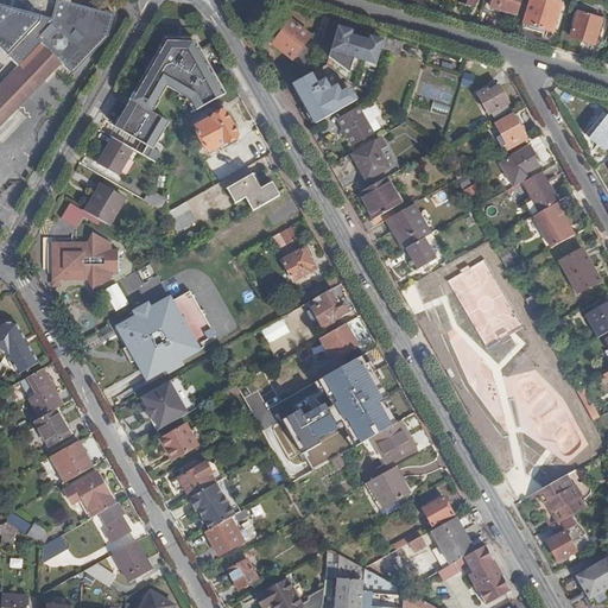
[(71,1),(63,0),(56,0),(51,18),(54,19),(36,38),(40,42),(62,62),(62,63),(73,73),(90,54),(109,35),(115,13),(71,1)]
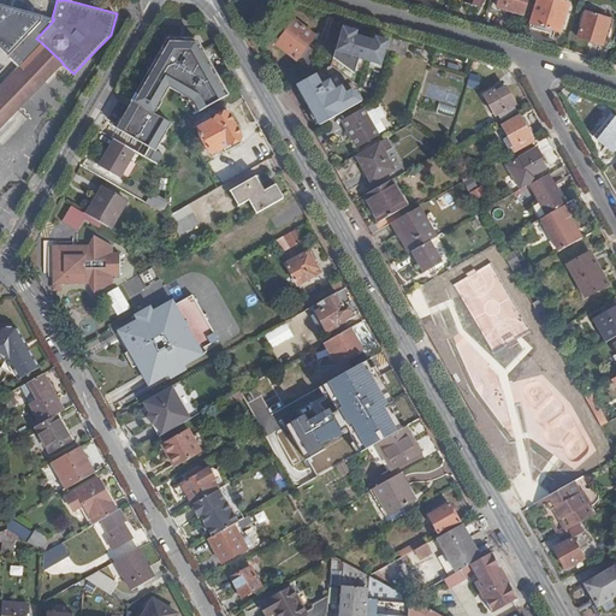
[(450,0),(449,5),(477,15),(478,10),(465,6),(466,0),(450,0)]
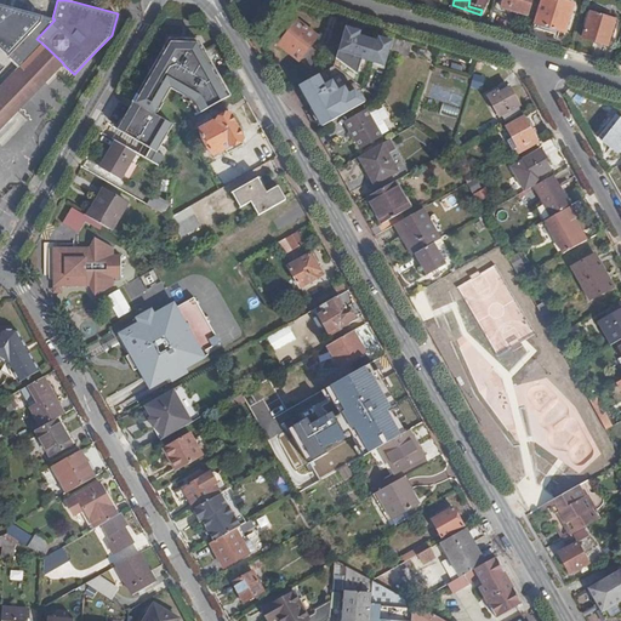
[(502,0),(501,10),(528,18),(533,0),(502,0)]
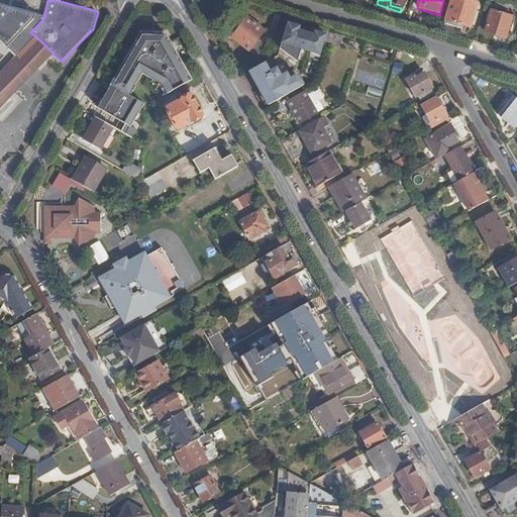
[(478,5),(462,0),(451,0),(445,21),(470,29),(478,5)]
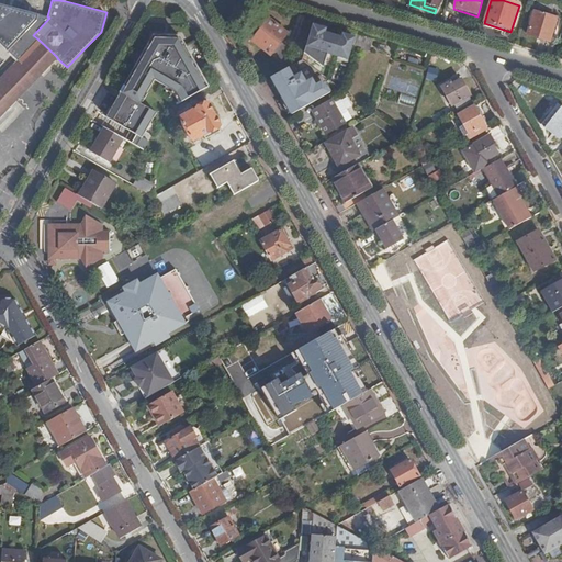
[(0,42),(7,48),(6,48),(18,59),(37,38),(33,35),(49,18),(47,17),(0,2),(0,42)]
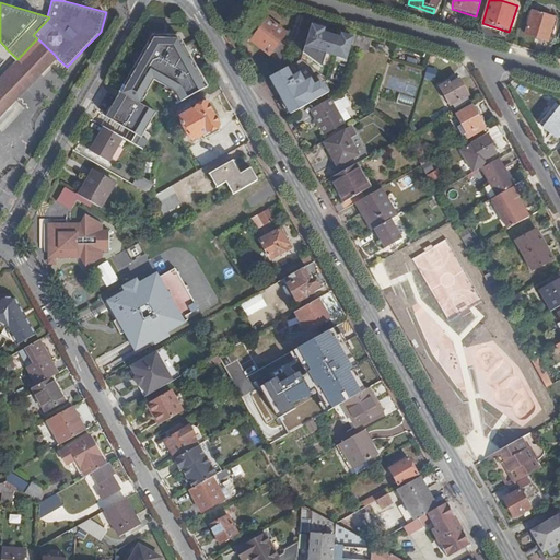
[(556,20),(533,13),(525,37),(548,44),(556,20)]
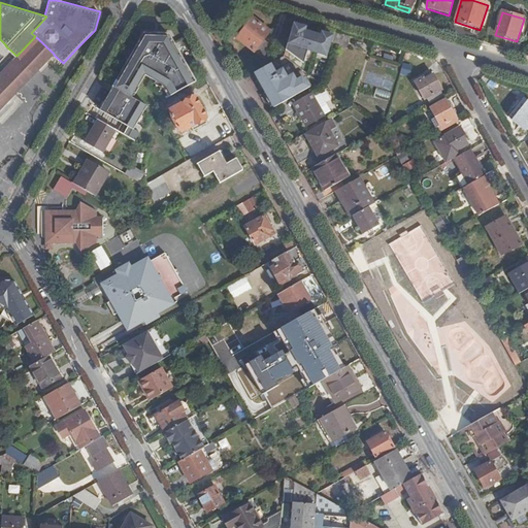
[(270,34),(253,22),(236,41),(265,62),(273,51),(264,43),(270,34)]
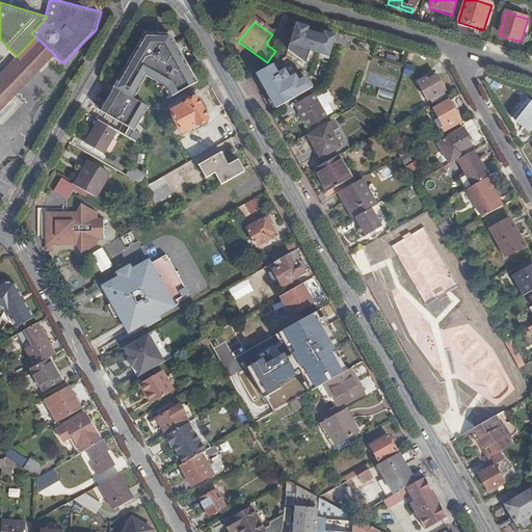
[(311,32),(296,27),(294,31),(310,36),(311,32)]
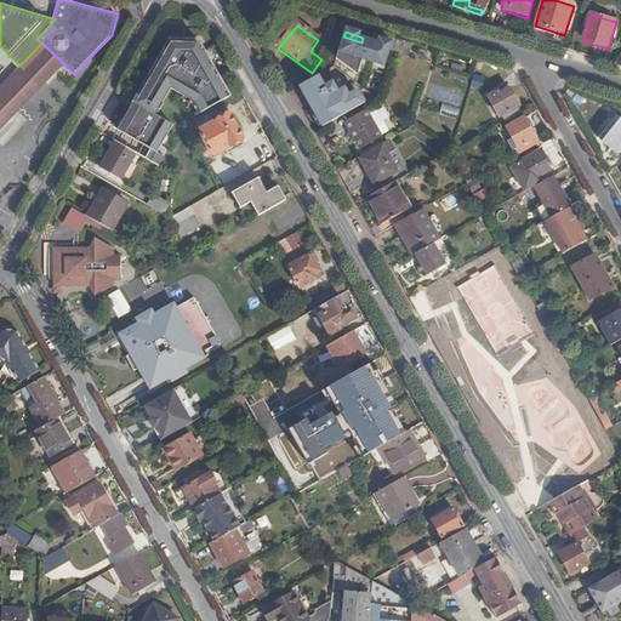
[(199,36),(171,38),(167,43),(165,47),(135,101),(130,108),(119,127),(151,147),(148,152),(146,157),(158,163),(163,154),(155,149),(172,123),(154,113),(155,110),(157,110),(163,101),(161,101),(170,86),(194,100),(200,110),(229,93),(199,36)]
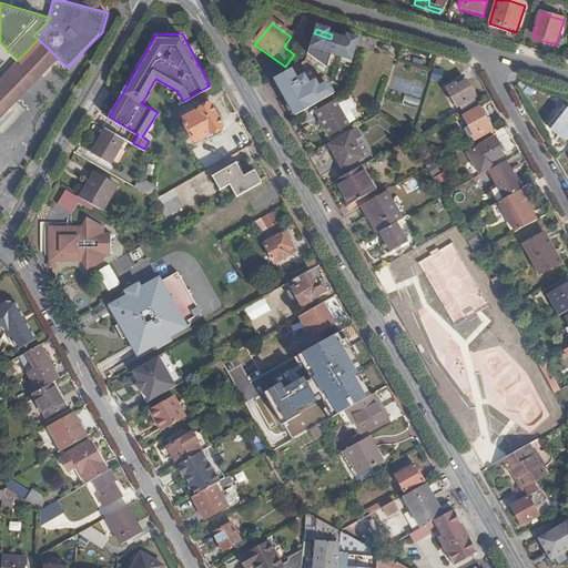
[(357,52),(358,47),(346,43),(331,39),(314,33),(307,54),(328,70),(332,57),(342,60),(353,64),(357,52)]
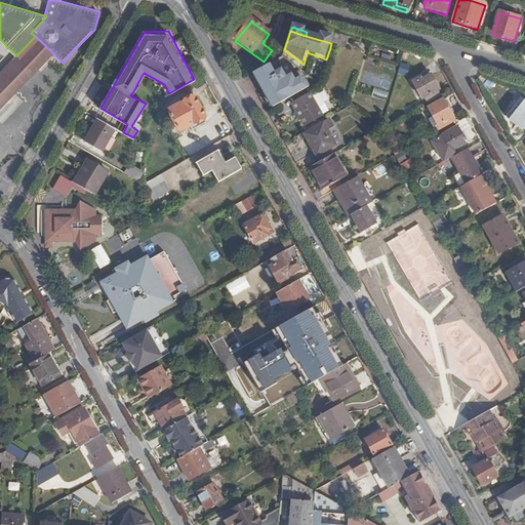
[(53,54),(35,36),(16,55),(0,72),(0,109),(15,93),(38,70),(53,54)]
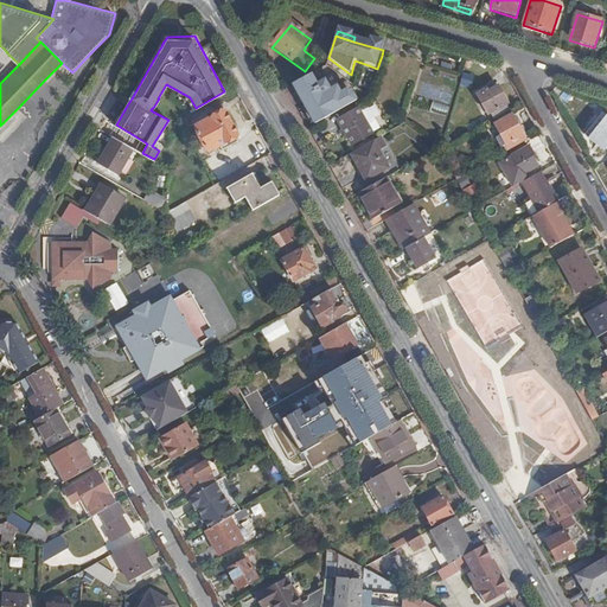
[(398,61),(403,45),(387,42),(385,45),(383,50),(382,56),(398,61)]
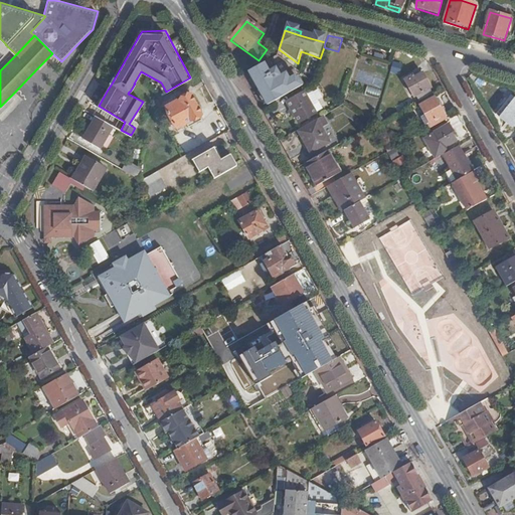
[(264,65),(269,72),(276,67),(272,60),(264,65)]
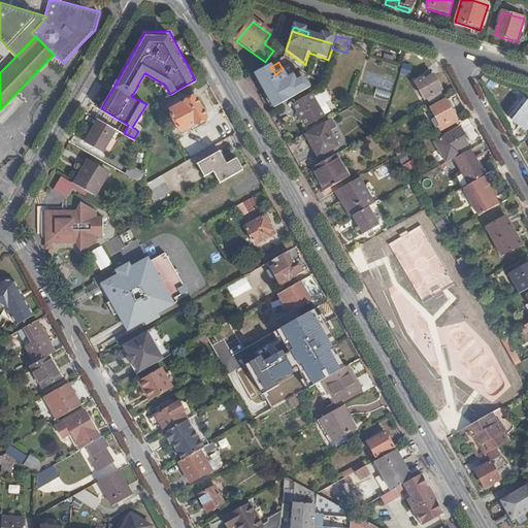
[(270,67),(255,76),(256,78),(264,92),(266,95),(274,108),(275,110),(311,90),(308,85),(302,80),(297,84),(293,77),(288,80),(283,72),(276,76),(275,74),(270,67)]
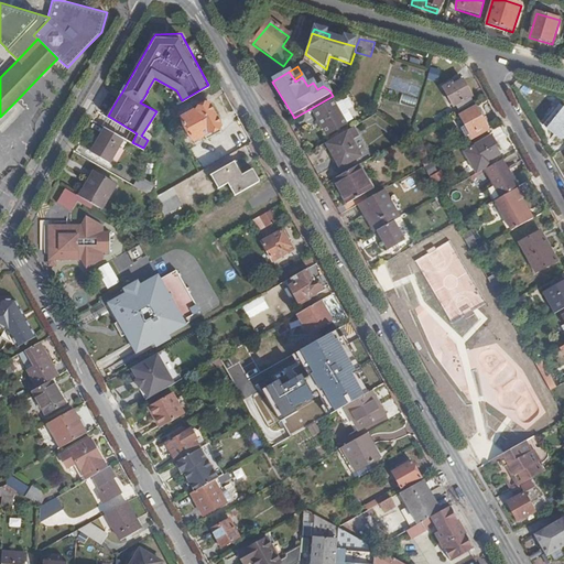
[(280,99),(282,98),(273,84),(271,85),(280,99)]
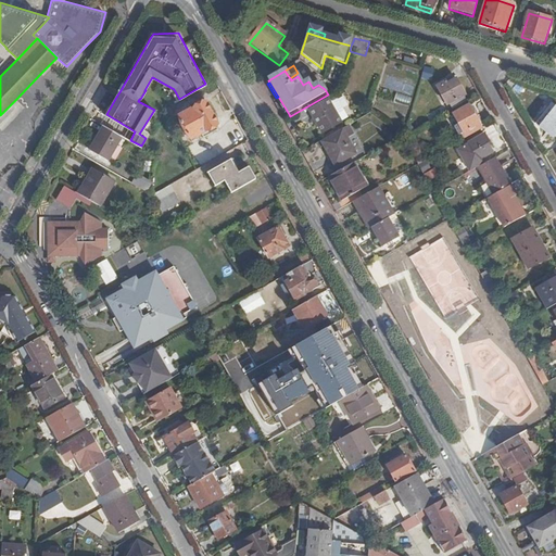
[(466,98),(457,83),(447,87),(446,83),(437,88),(451,114),(468,104),(464,99),(466,98)]
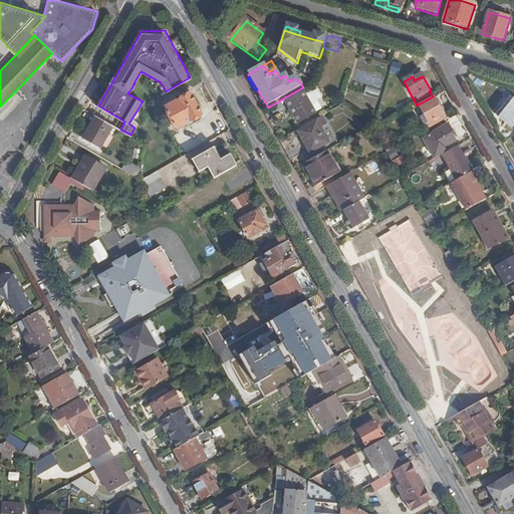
[(365,85),(364,92),(379,96),(381,89),(365,85)]
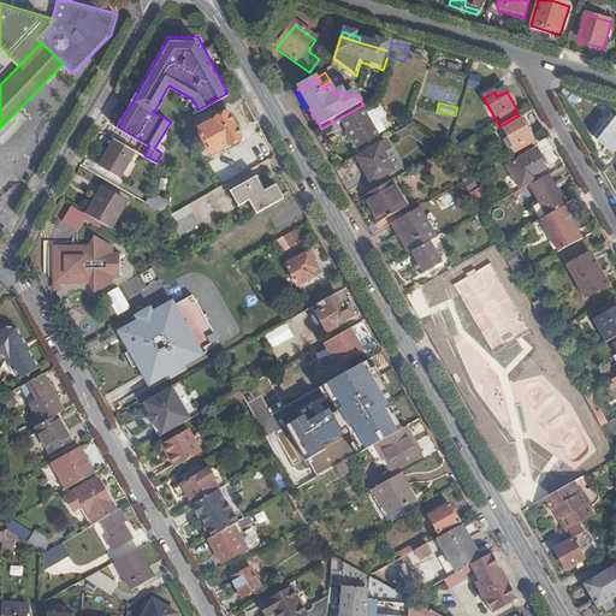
[(242,135),(227,110),(199,126),(212,153),(242,135)]
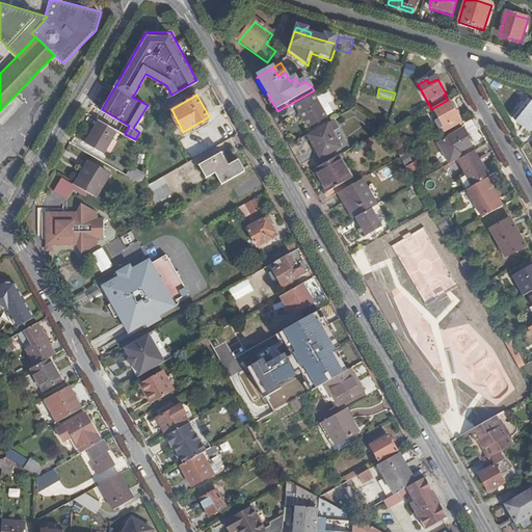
[(276,109),(268,96),(265,97),(273,111),(276,109)]
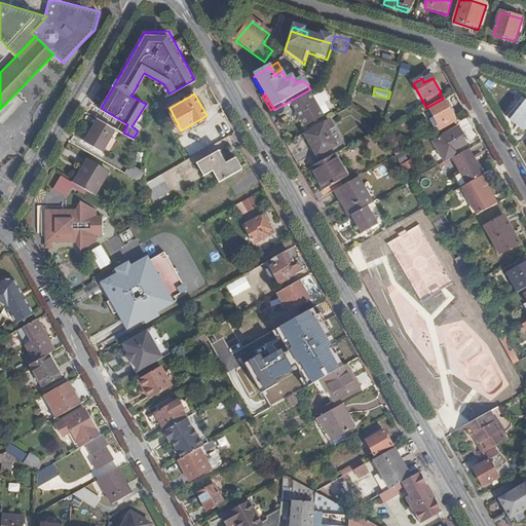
[(330,115),(320,96),(312,100),(324,119),(330,115)]
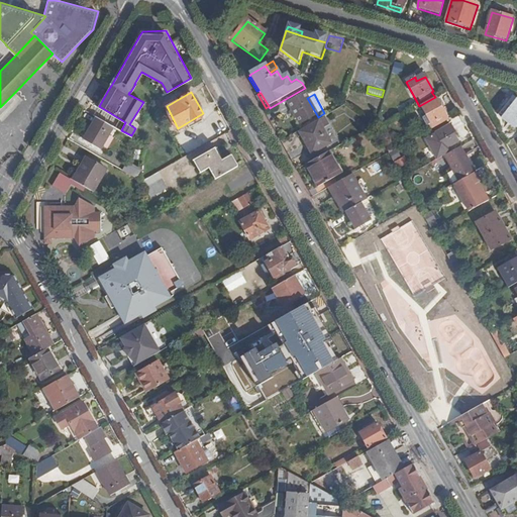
[(287,106),(300,128),(318,117),(307,98),(306,95),(287,106)]
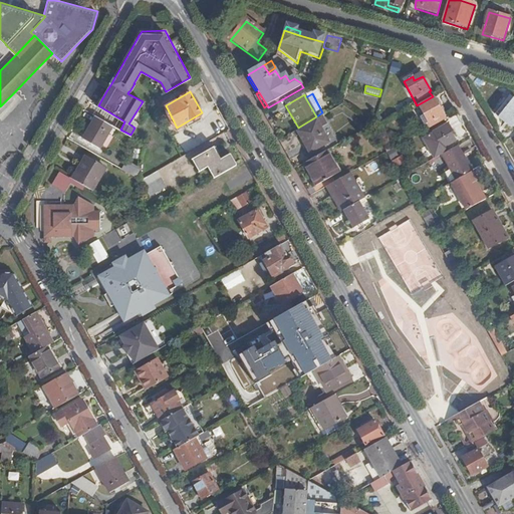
[(162,100),(159,95),(150,100),(153,105),(162,100)]
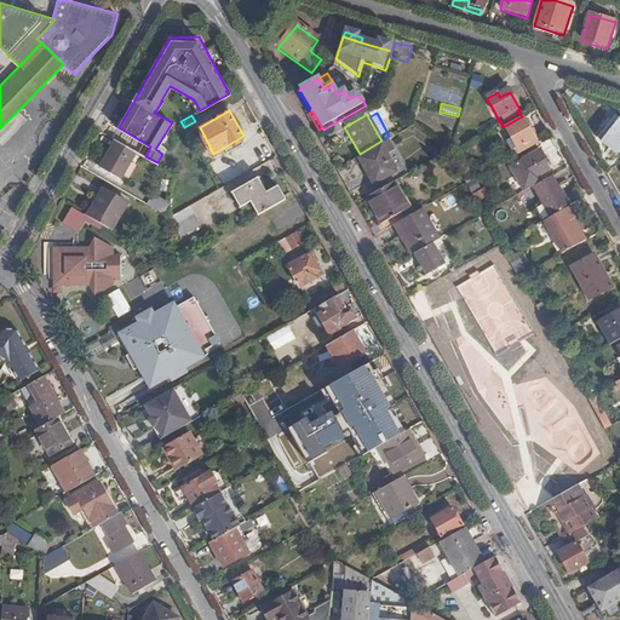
[(517,150),(534,141),(523,121),(505,131),(511,141),(517,150)]
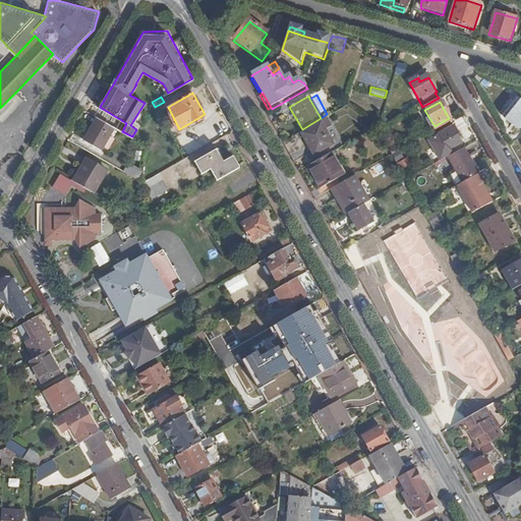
[(520,102),(508,119),(520,129),(520,102)]
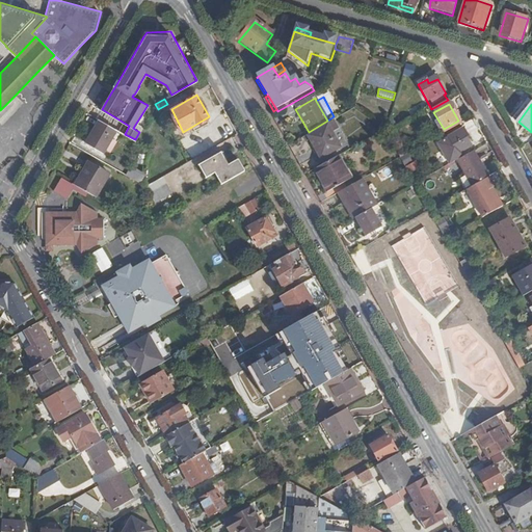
[(116,129),(101,120),(87,142),(103,151),(116,129)]
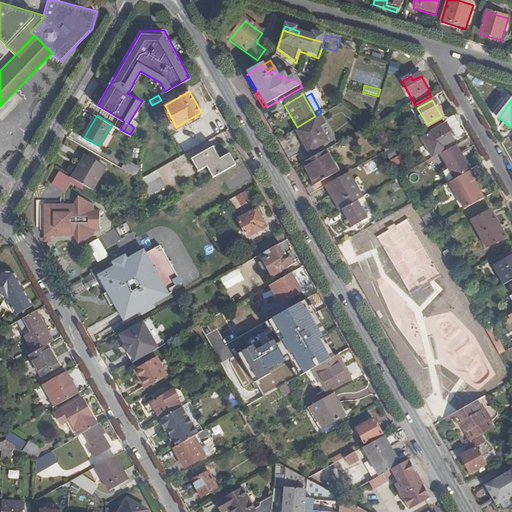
[(425,132),(444,121),(441,116),(427,124),(422,116),(418,119),(425,132)]
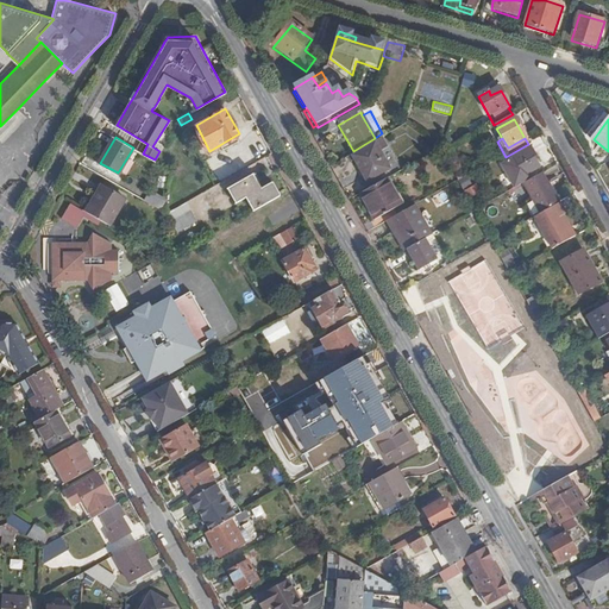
[(389,174),(378,157),(385,154),(380,143),(374,146),(349,161),(355,171),(358,169),(368,186),(389,174)]
